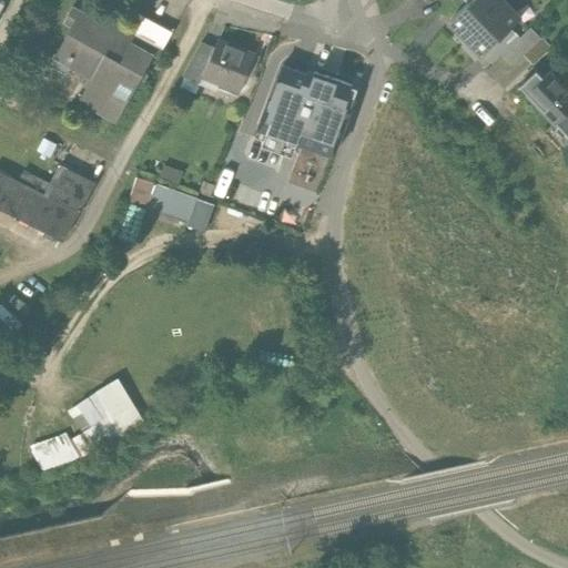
[(473,0),(449,22),(466,40),(505,2),(501,0),(473,0)]
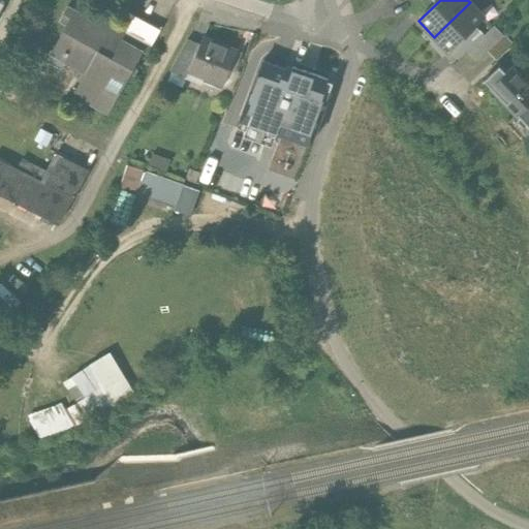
[(485,19),(470,2),(434,37),(448,53),(474,28),(485,19)]
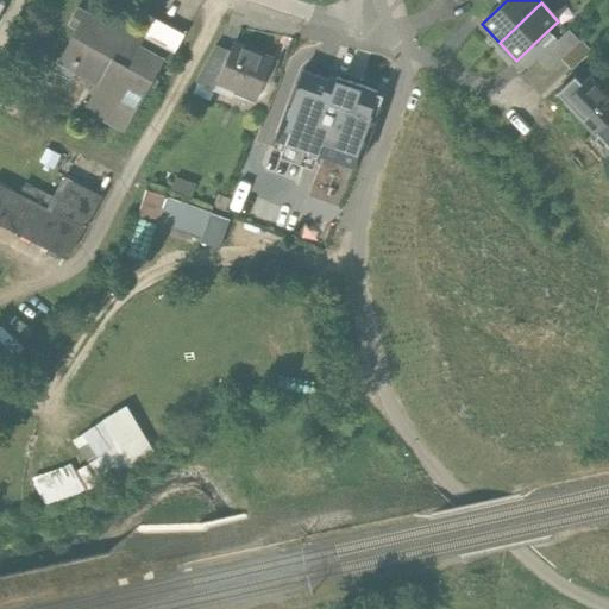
[(87,107),(126,129),(164,57),(170,60),(186,32),(156,16),(148,30),(130,20),(130,24),(107,12),(102,19),(77,5),(70,20),(82,26),(70,50),(74,56),(81,60),(77,67),(101,80),(87,107)]
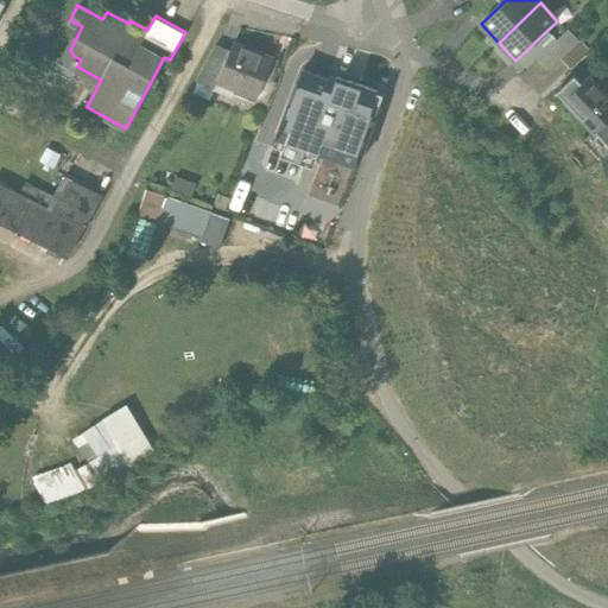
[(545,32),(515,61),(526,71),(537,61),(556,43),(545,32)]
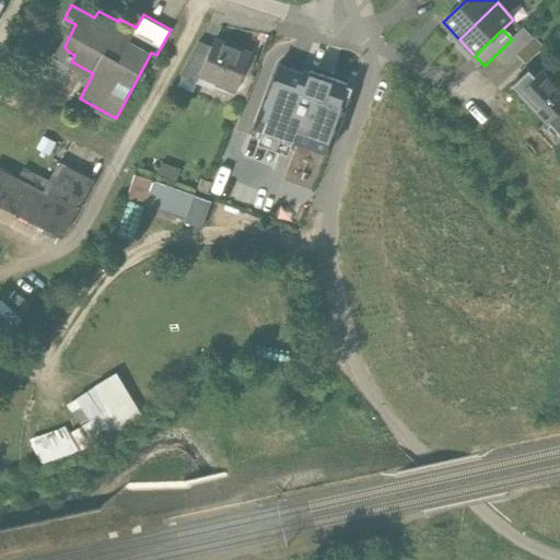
[(512,39),(494,56),(503,67),(533,41),(523,30),(512,39)]
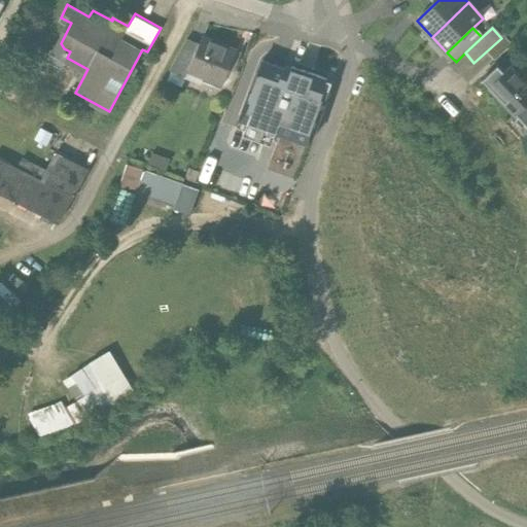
[(190,69),(223,82),(230,69),(234,70),(241,51),(203,35),(199,43),(188,68),(190,69)]
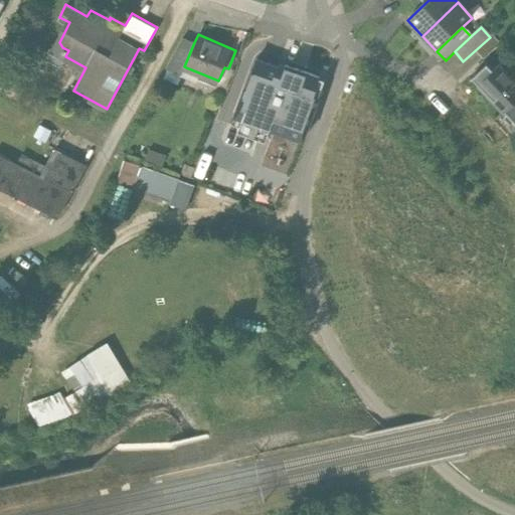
[(184,72),(186,67),(184,66),(194,42),(182,36),(166,66),(184,72)]
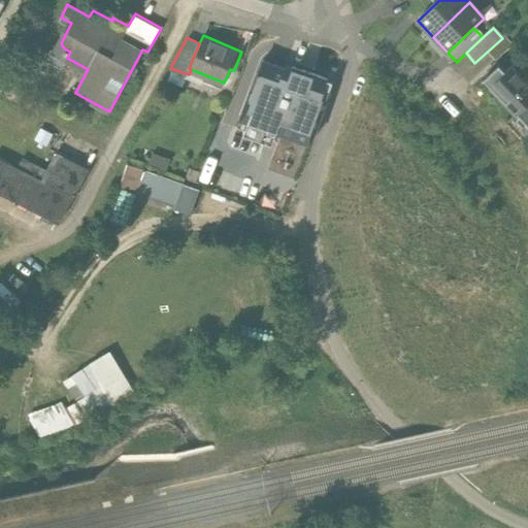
[(291,71),(263,61),(252,90),(252,89),(240,119),(254,124),(310,144),(333,83),(292,67),(291,71)]
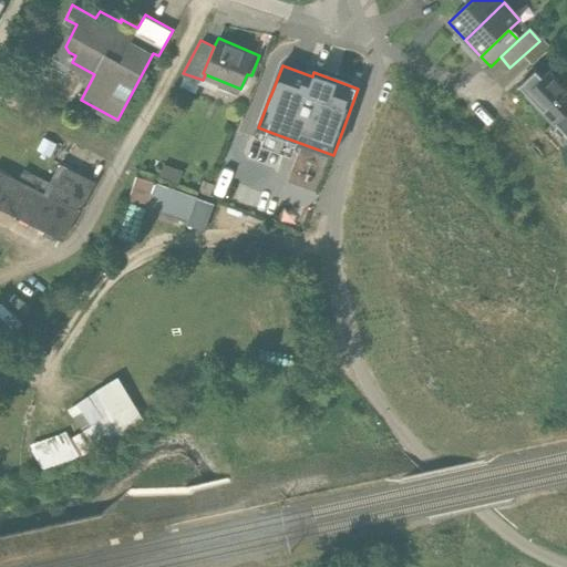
[(526,95),(525,96),(554,126),(555,125),(566,137),(566,92),(548,73),(543,79),(535,71),(518,88),(526,95)]
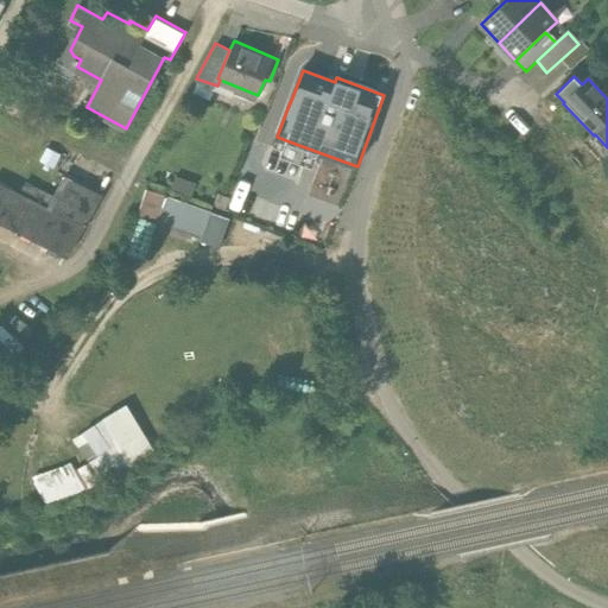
[(46,147),(39,160),(54,168),(61,154),(46,147)]
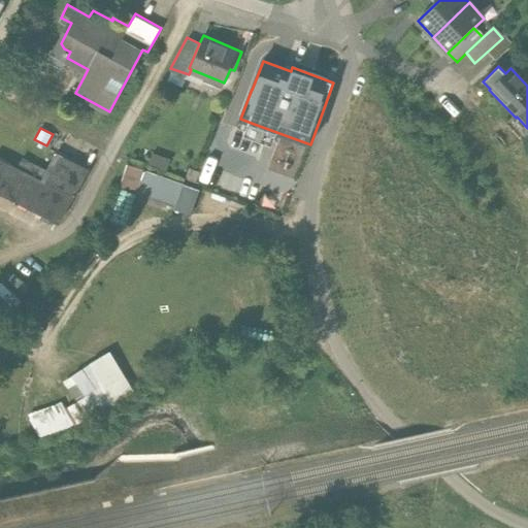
[(0,193),(59,224),(91,169),(57,152),(46,170),(23,157),(18,166),(0,157),(0,193)]
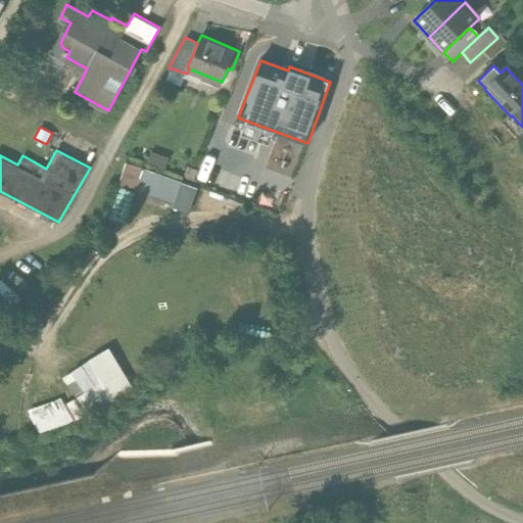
[(174,207),(189,214),(198,190),(128,161),(120,182),(137,188),(136,190),(174,205),(174,207)]
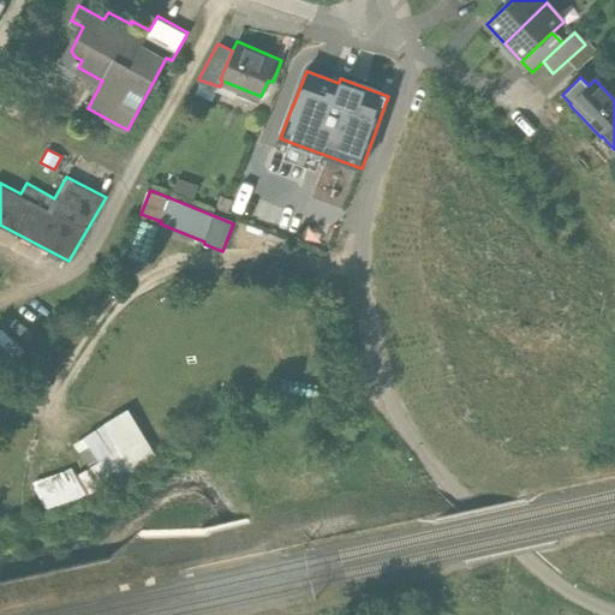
[(215,207),(228,213),(233,199),(221,195),(215,207)]
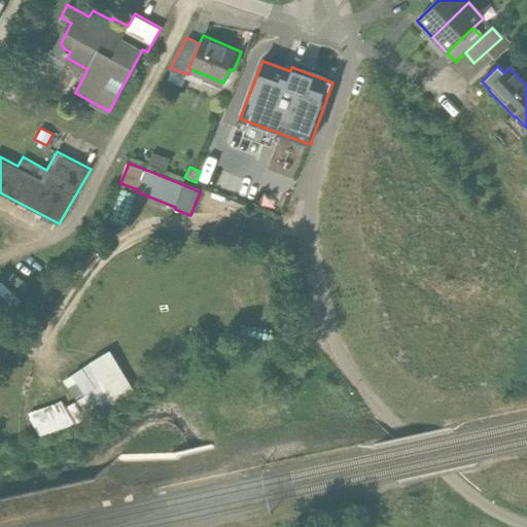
[(132,391),(109,351),(88,363),(72,374),(72,375),(64,380),(77,400),(64,408),(62,402),(56,407),(29,417),(39,436),(73,423),(74,425),(88,417),(88,419),(115,403),(113,401),(132,391)]
